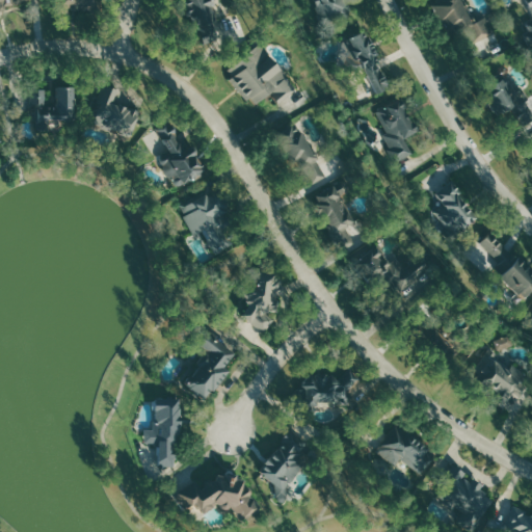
[(96,0),(61,0),(62,9),(96,8),(96,0)]
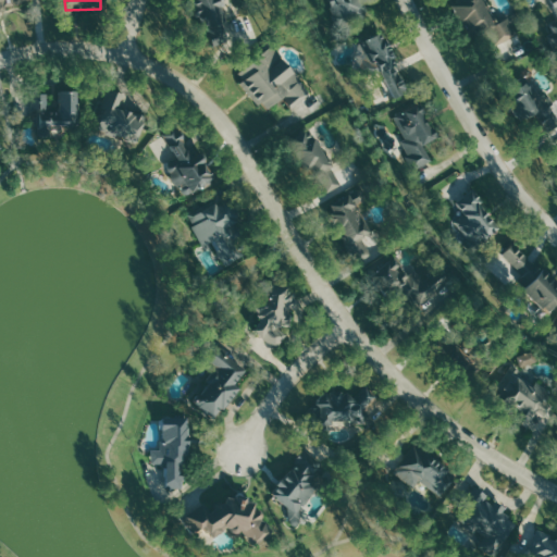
[(198,0),(206,47),(229,44),(222,0),(198,0)]
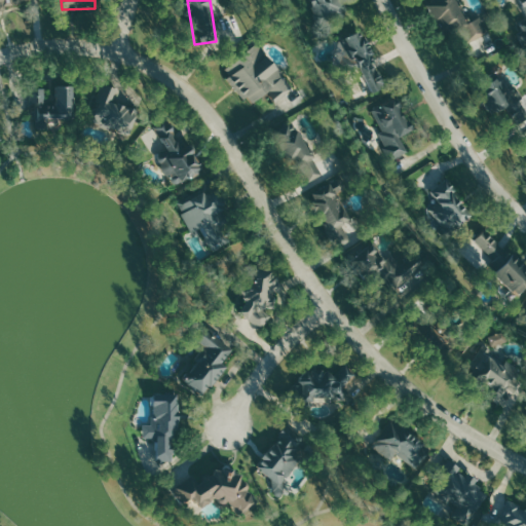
[(312,0),(318,19),(346,10),(343,1),(341,1),(340,0),(303,0),(303,1),(306,0),(312,0)]
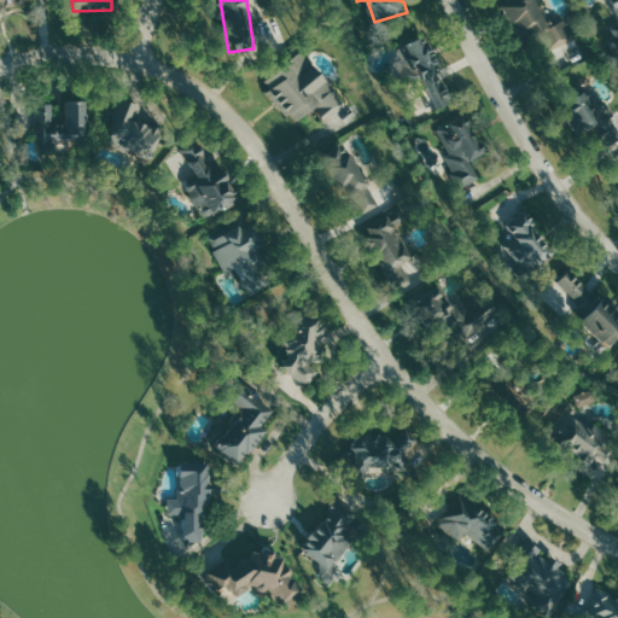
[(548,53),(576,40),(566,21),(552,28),(538,0),(514,0),(502,5),(519,41),(538,33),(548,53)]
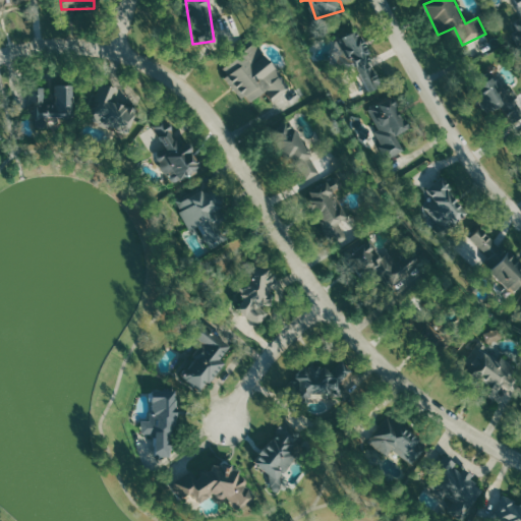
[(359,66),(369,94),(385,88),(363,31),(328,44),(339,73),(359,66)]
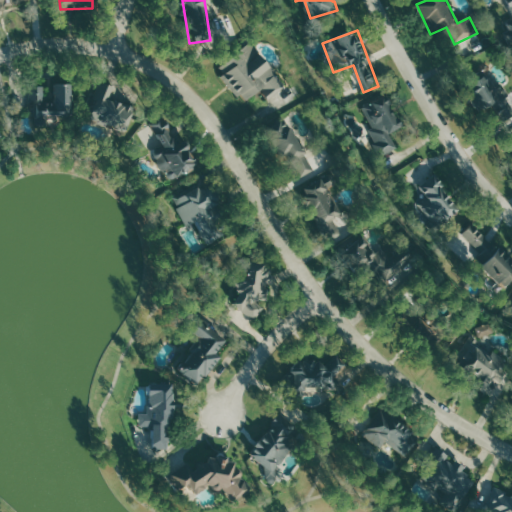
[(268,98),(285,88),(256,42),(221,64),(245,102),(263,90),(268,98)]
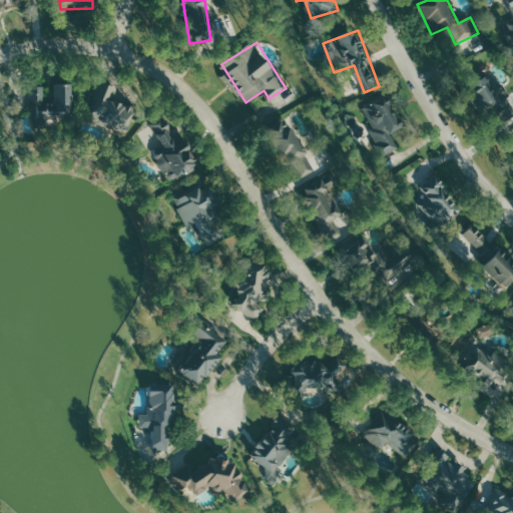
[(494,74),(467,87),(480,112),(496,104),(499,110),(510,105),(494,74)]
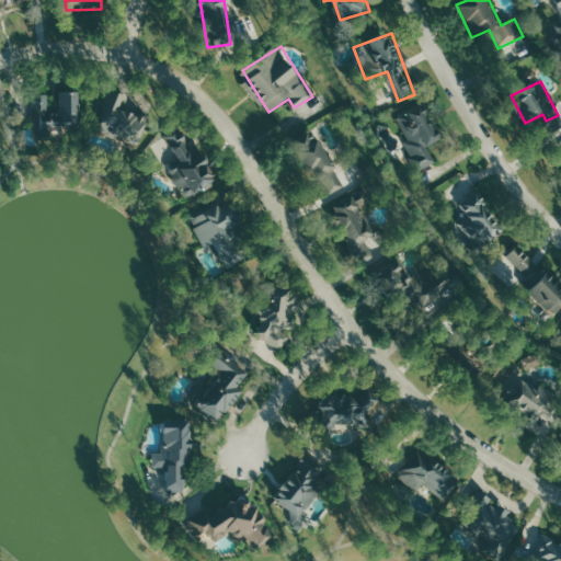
[(149,117),(125,109),(129,96),(111,89),(95,127),(139,144),(149,117)]
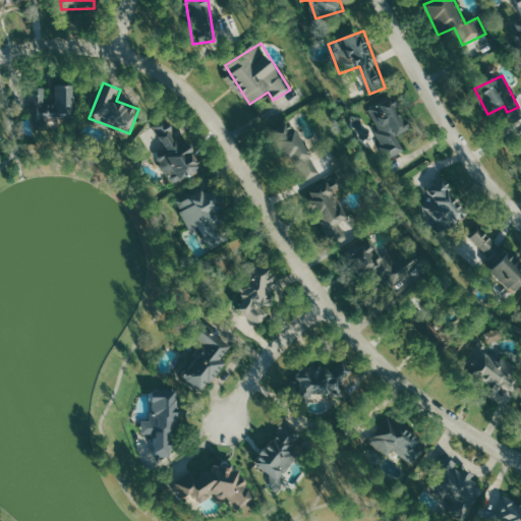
[(50,119),(72,120),(74,85),(51,84),(51,89),(39,88),(38,111),(33,111),(33,124),(50,125),(50,119)]
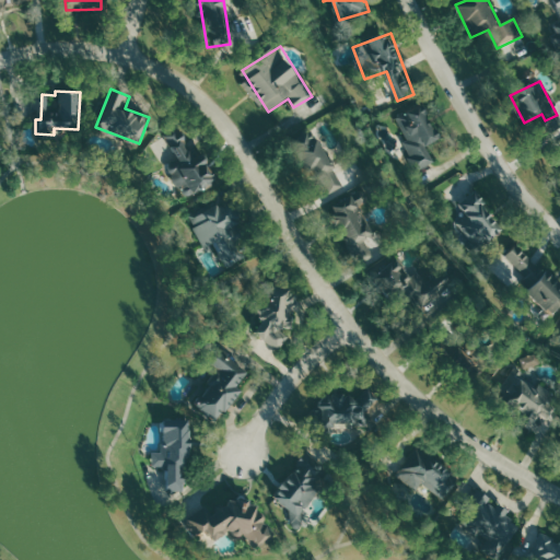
[(428,146),(441,139),(424,104),(397,116),(409,141),(404,143),(417,171),(436,162),(428,146)]
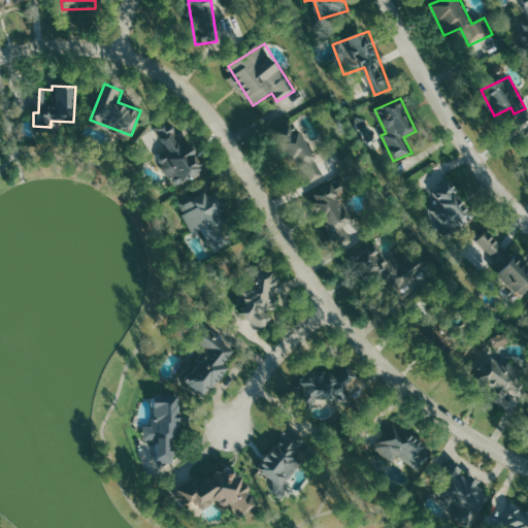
[(325,176),(295,119),(276,128),(306,186),(325,176)]
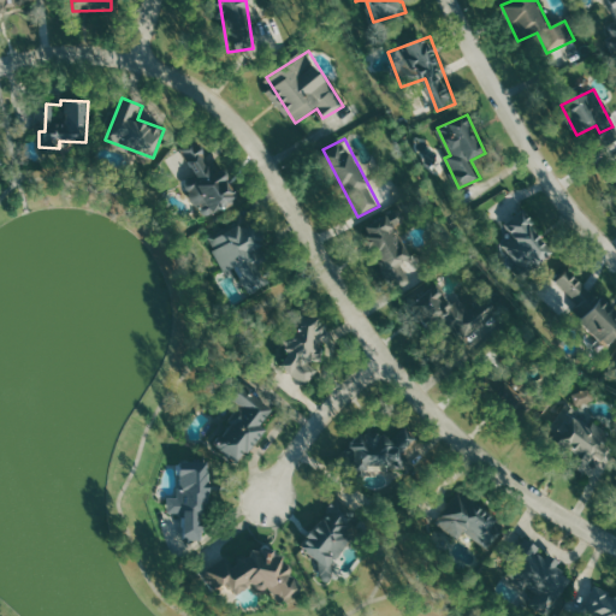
[(184,150),(196,175),(185,179),(203,218),(241,200),(223,164),(213,169),(201,143),(184,150)]
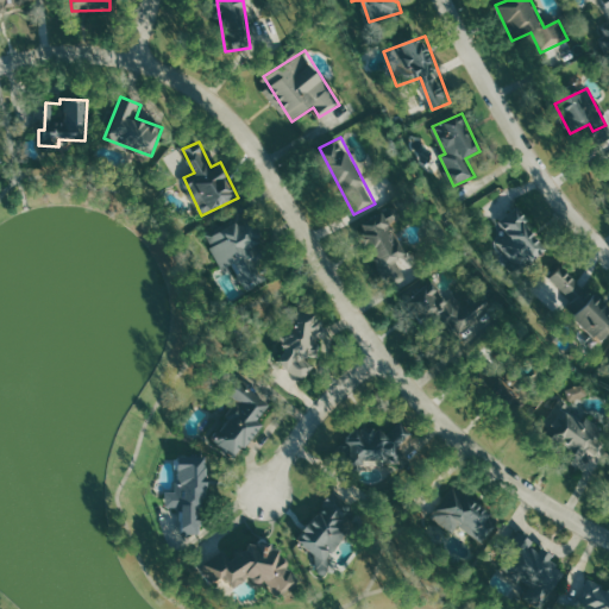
[(532,267),(550,246),(526,225),(532,218),(518,206),(502,224),(508,228),(501,238),(532,267)]
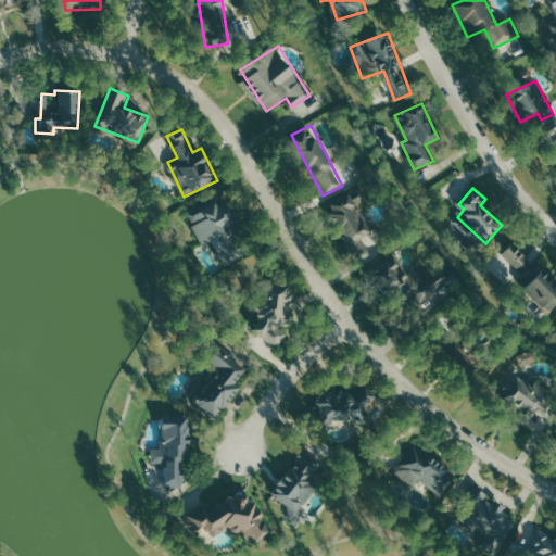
[(374,232),(358,198),(354,200),(351,193),(329,203),(355,262),(371,254),(364,237),(374,232)]
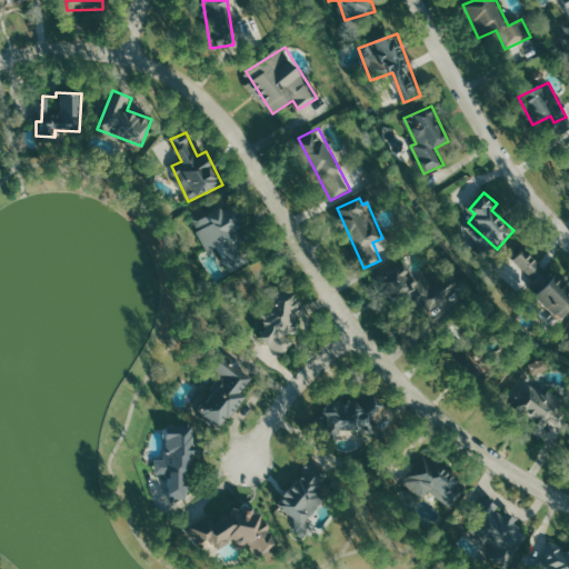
[(209,252),(223,245),(225,248),(230,245),(237,258),(243,255),(238,243),(245,240),(240,231),(246,229),(235,207),(225,211),(223,208),(195,222),(209,252)]
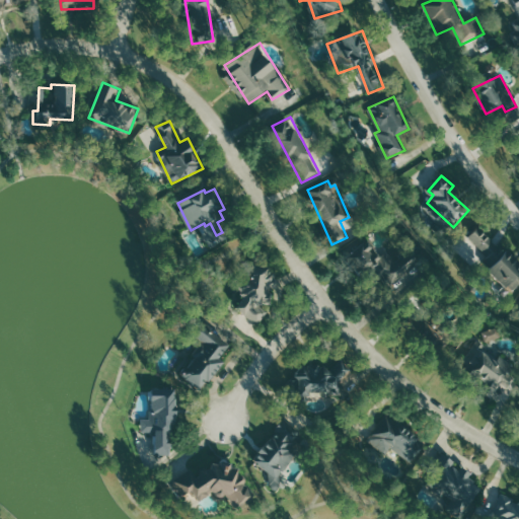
[(384,255),(361,232),(339,255),(359,275),(368,266),(392,289),(408,273),(386,252),(384,255)]
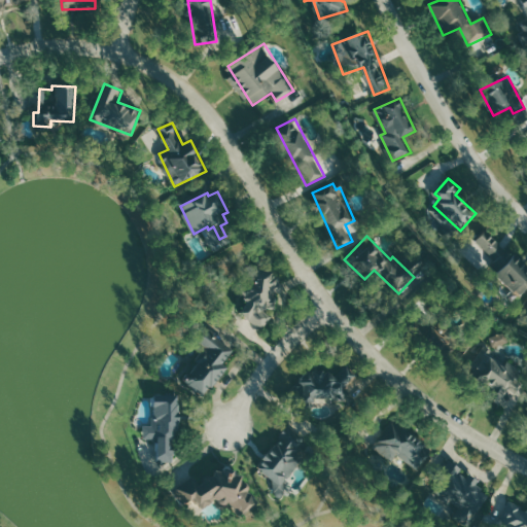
[(526,287),(526,265),(516,248),(493,264),(515,296),(526,287)]
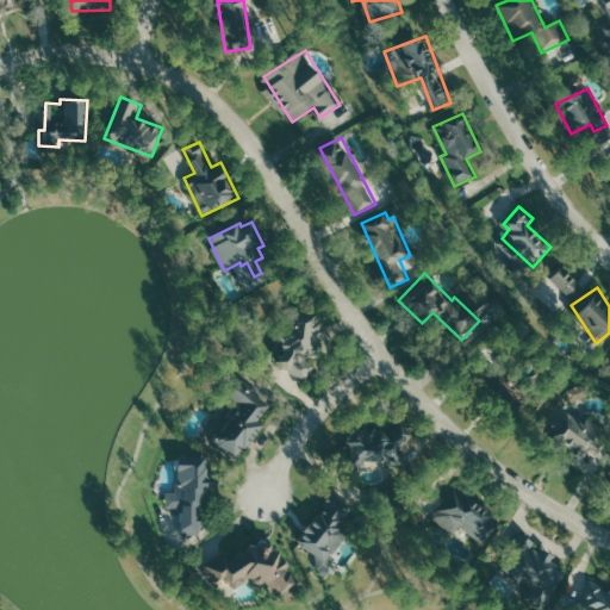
[(316,366),(309,361),(330,329),(302,310),(280,342),(288,348),(279,363),(306,381),(316,366)]
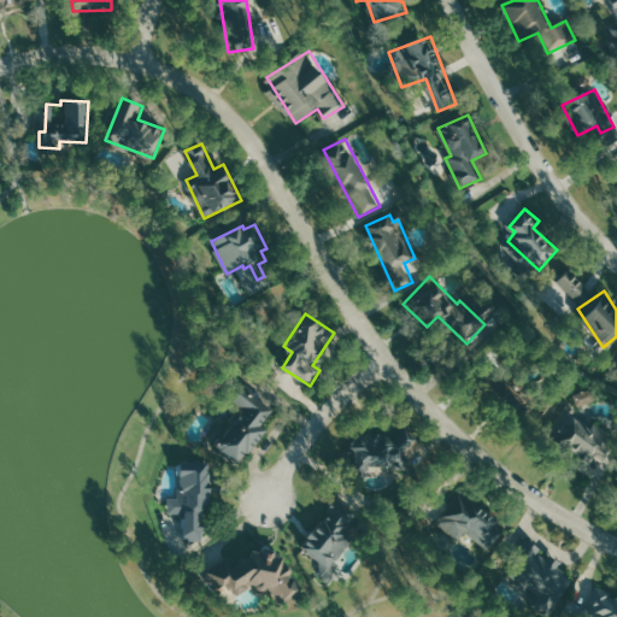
[(213,444),(240,465),(268,432),(262,427),(275,411),(238,381),(225,395),(241,409),(213,444)]
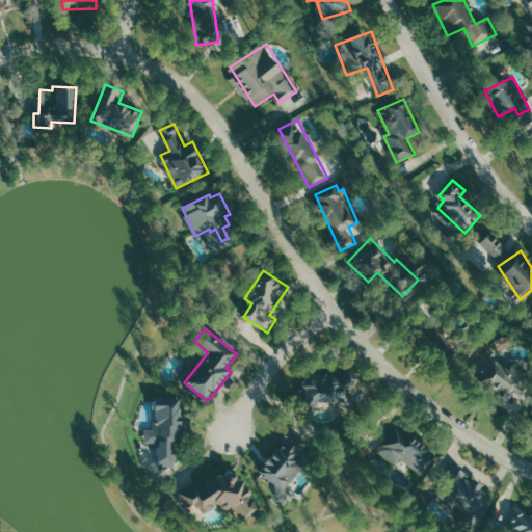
[(455,345),(440,331),(429,342),(445,356),(455,345)]
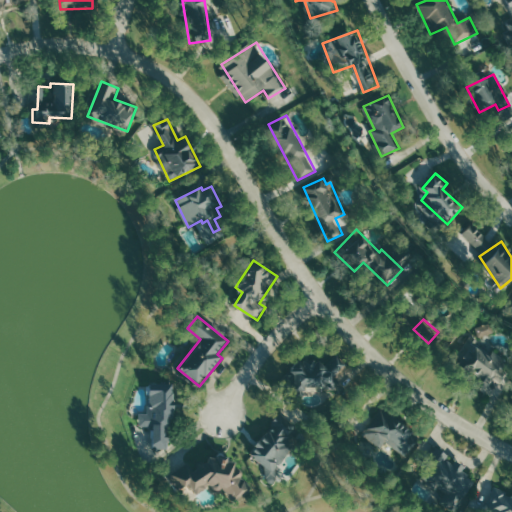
[(480,336),(495,334),(493,324),(478,326),(480,336)]
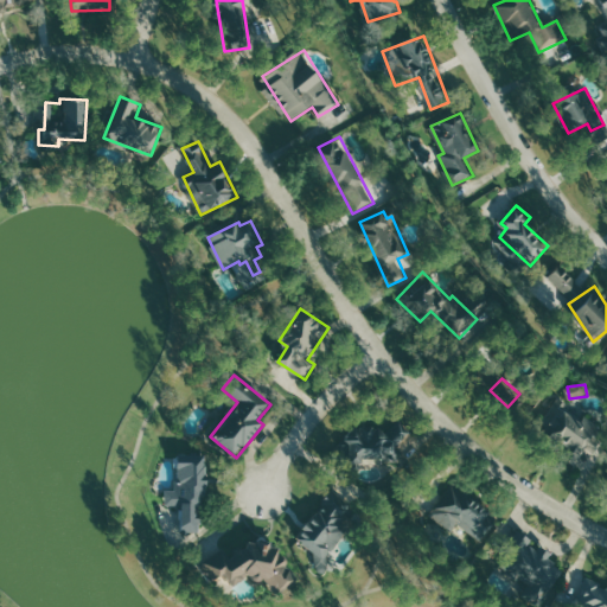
[(541,432),(594,461),(606,439),(606,427),(558,401),(541,432)]
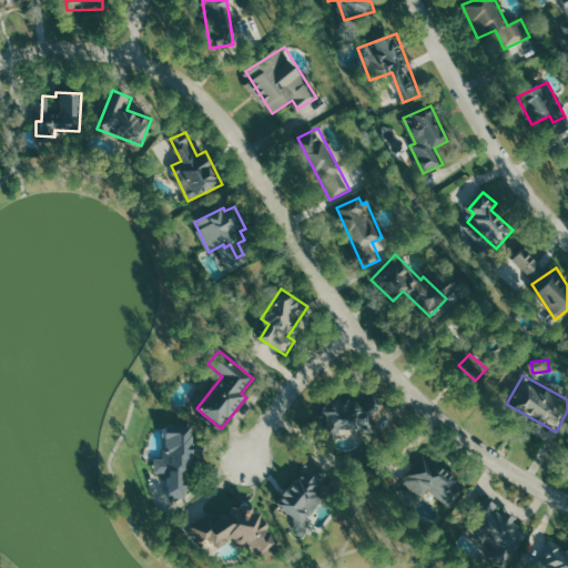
[(378,412),(386,403),(374,392),(366,401),(378,412)]
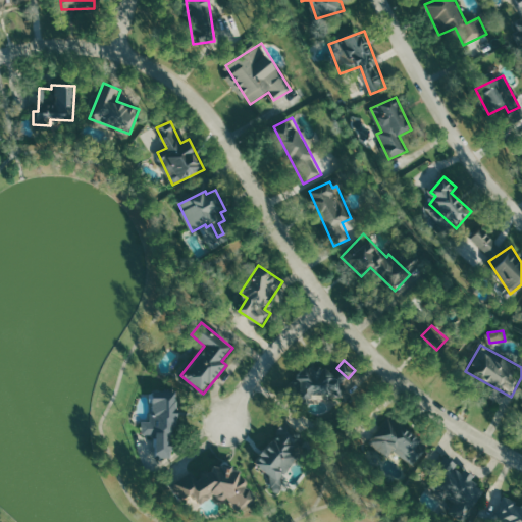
[(314,394),(347,400),(350,383),(329,379),(332,366),(306,361),(298,399),(312,402),(314,394)]
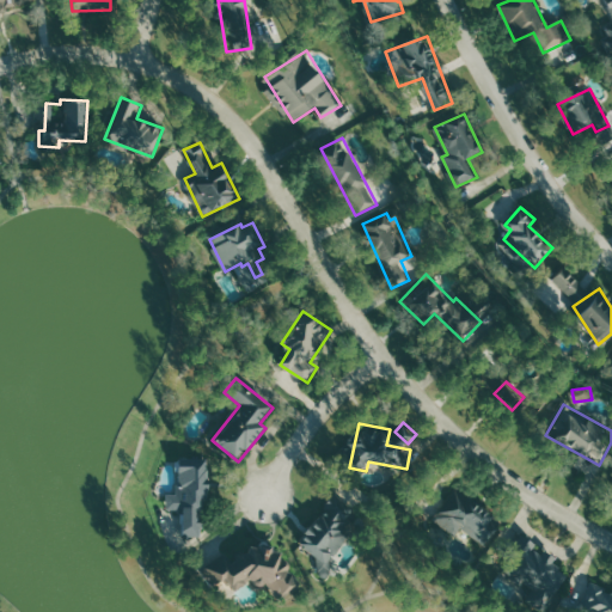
[(206,459),(179,459),(179,495),(169,495),(169,510),(183,510),(183,537),(206,537),(206,459)]
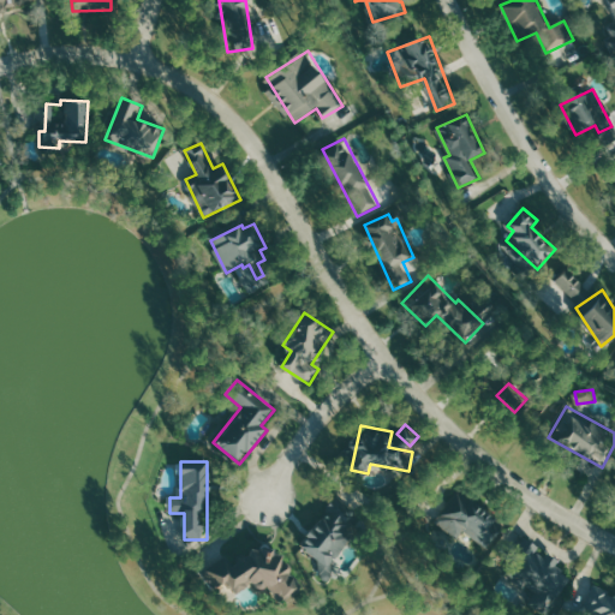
[(353,542),(342,533),(360,512),(340,496),(298,549),(328,573),(353,542)]
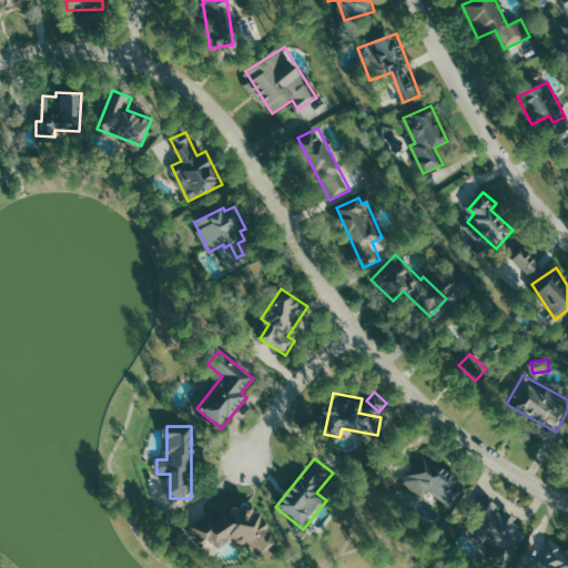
[(455,507),(469,484),(427,458),(422,468),(416,465),(405,485),(425,497),(428,492),(455,507)]
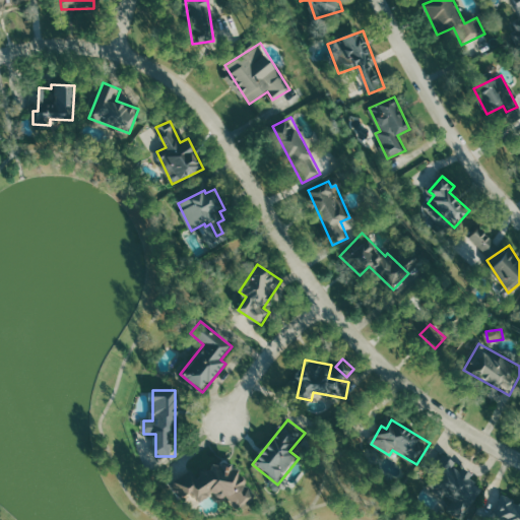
[(483,486),(470,479),(473,473),(459,465),(460,464),(445,456),(428,488),(453,501),(448,510),(466,519),(483,486)]
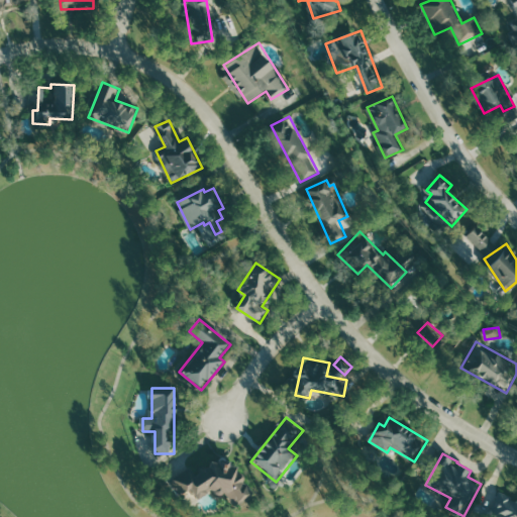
[(172,481),(190,507),(215,491),(220,498),(227,493),(236,507),(256,494),(237,466),(233,468),(225,455),(197,474),(193,467),(172,481)]
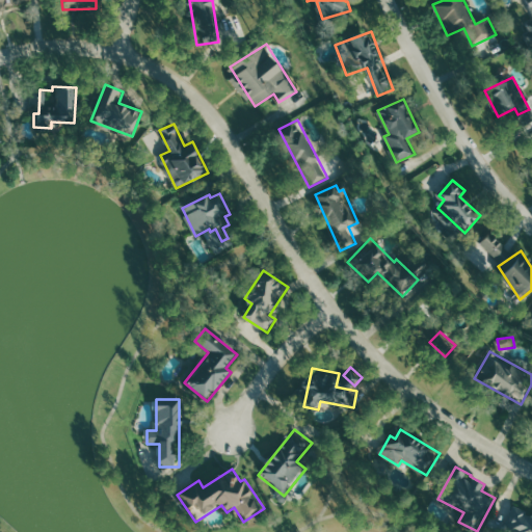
[(531,531),(531,511),(512,507),(506,531),(531,531)]
